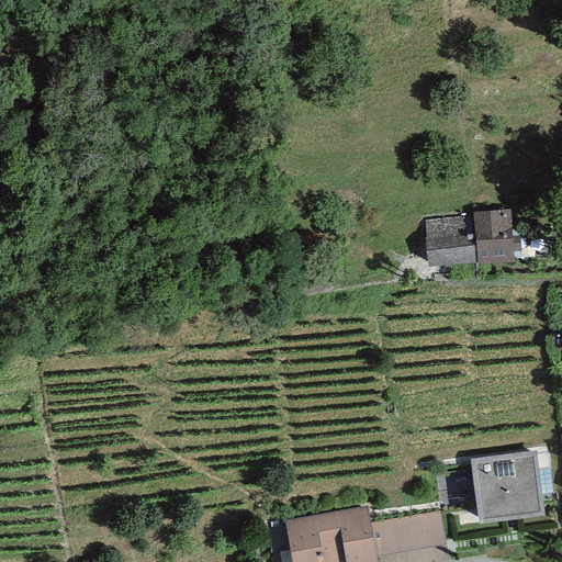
[(472,210),(472,215),(475,258),(476,260),(515,258),(514,249),(520,249),(519,235),(513,236),(510,206),(472,210)]
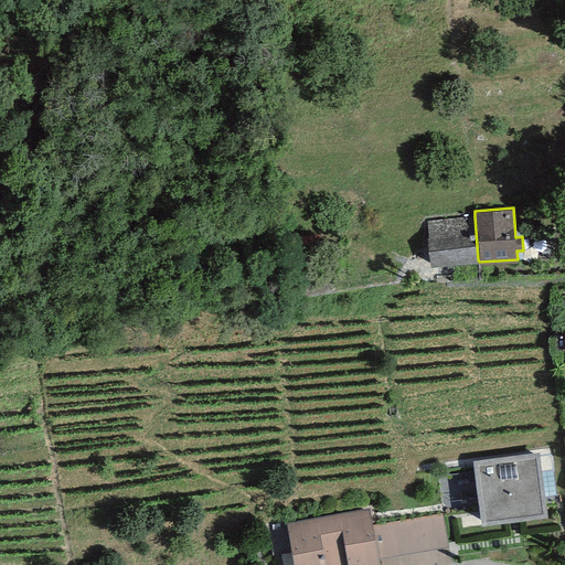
[(475,216),(427,221),(432,265),(478,259),(475,216)]
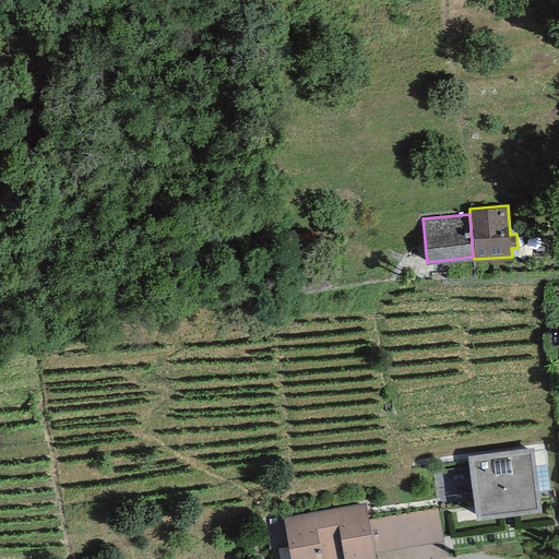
[(533,445),(467,454),(476,515),(540,507),(533,445)]
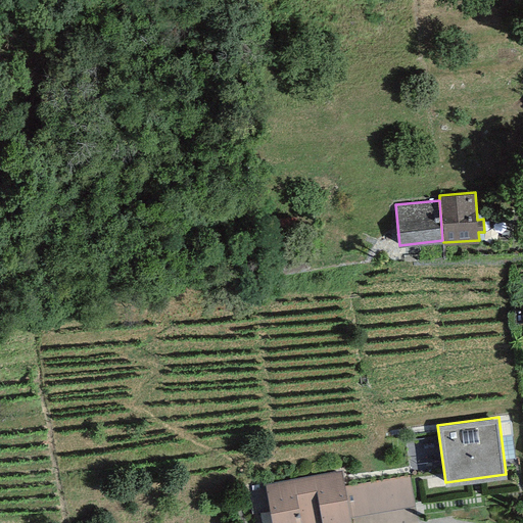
[(342,468),(265,482),(273,522),(352,522),(346,486),(342,468)]
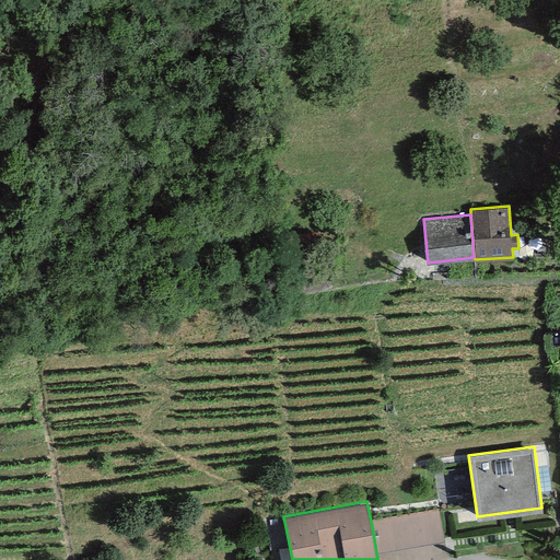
[(447,559),(438,509),(371,521),(377,559),(447,559)]
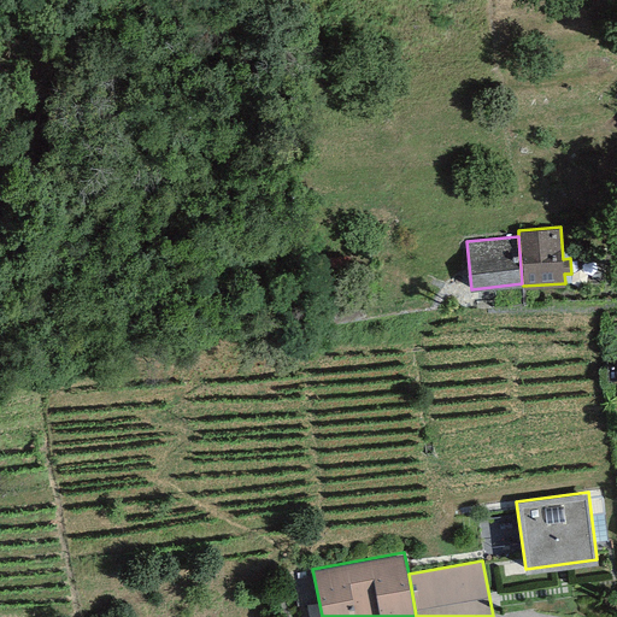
All buildings are outlined.
